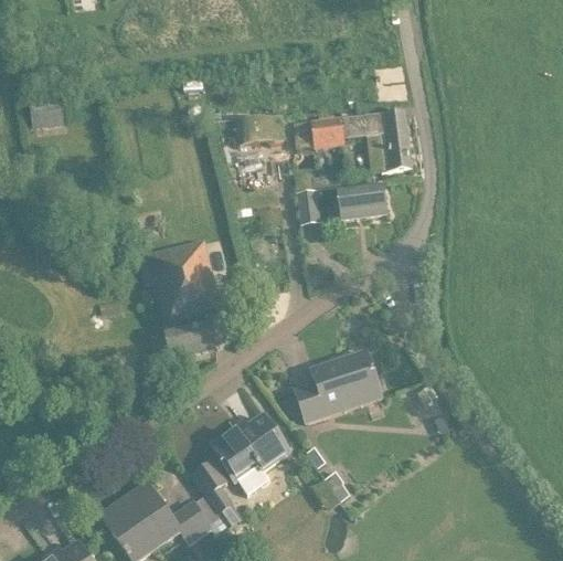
[(32,128),(64,125),(61,98),(29,102),(32,128)]
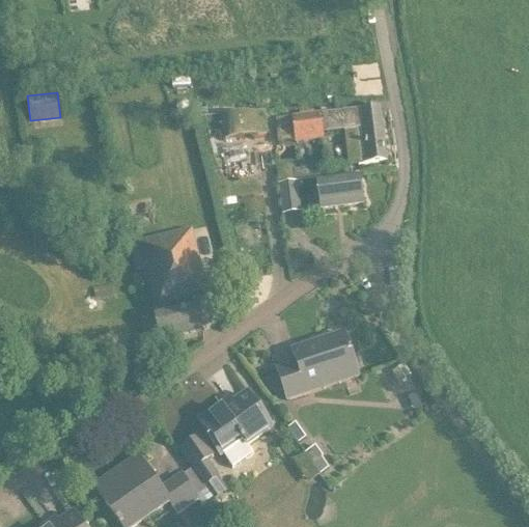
[(380,104),(291,115),(295,140),(324,136),(323,131),(354,127),(358,163),(386,159),(380,104)]
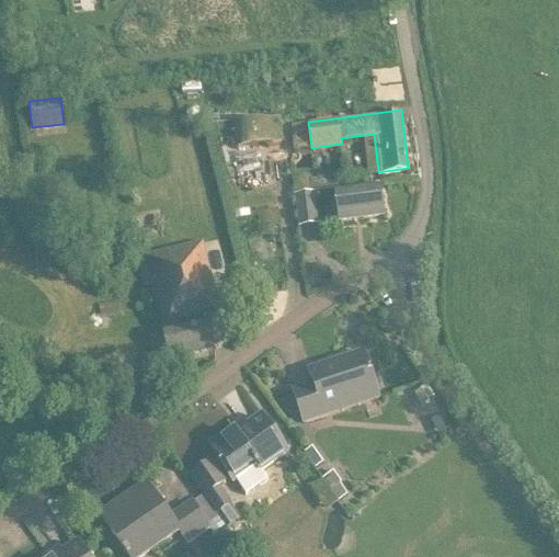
[(236,143),(247,141),(280,137),(277,113),(244,117),(234,118),(236,143)]
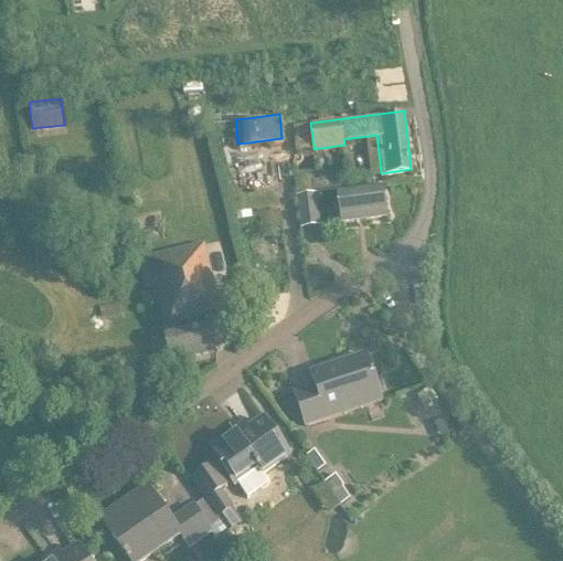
[(236,130),(235,122),(219,124),(220,133),(236,130)]
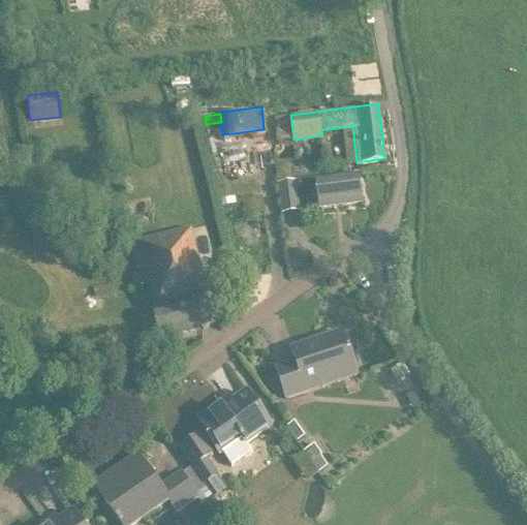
[(207,125),(197,126),(200,140),(209,139),(207,125)]
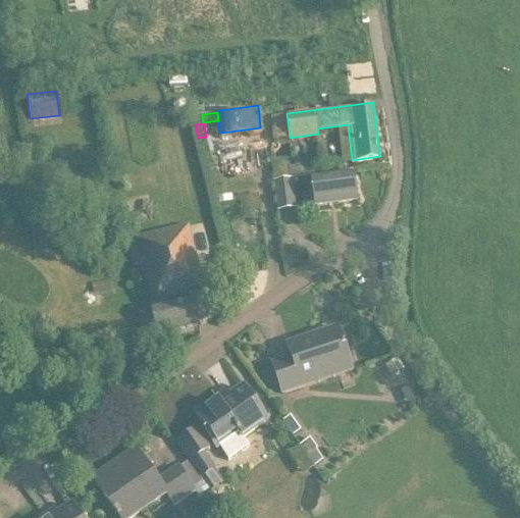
[(290,166),(289,161),(272,163),(274,178),(292,176),(312,173),(312,172),(323,171),(322,162),(290,166)]
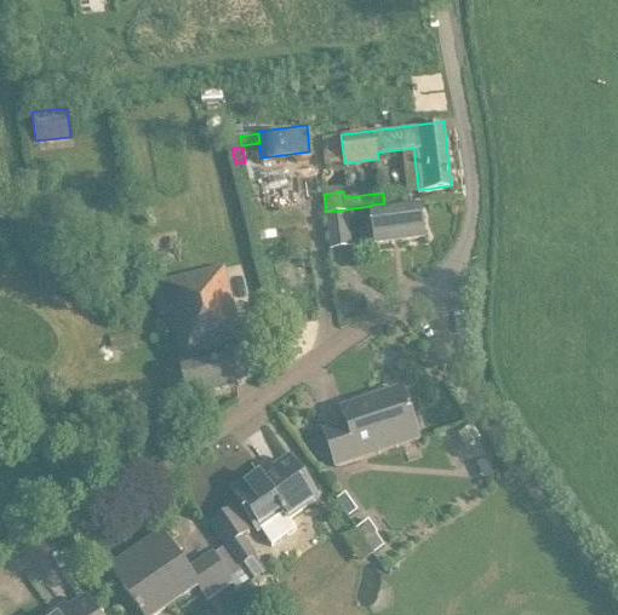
[(423,205),(370,210),(373,240),(427,235),(423,205)]
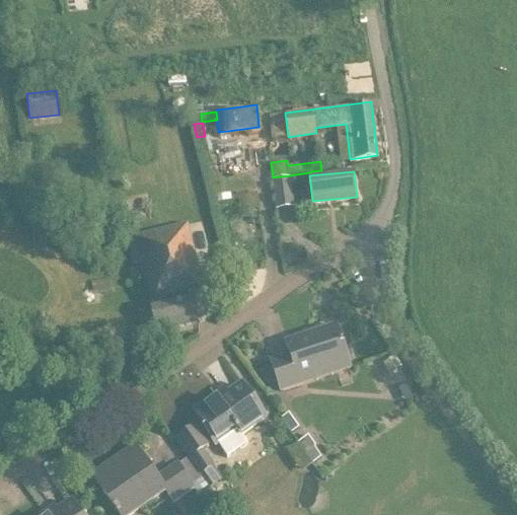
[(292,190),(290,175),(273,178),(277,206),(289,205),(287,191),(292,190)]
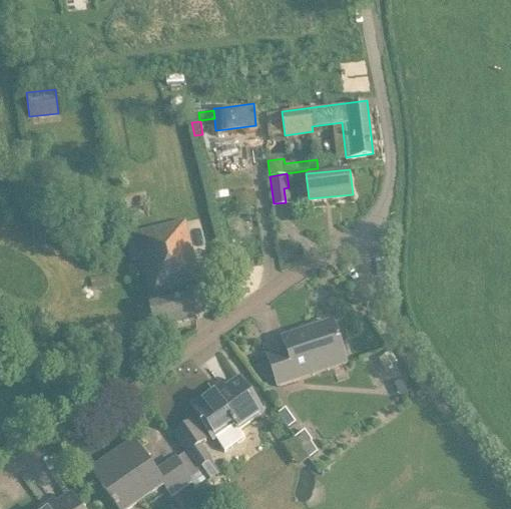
[(133,232),(133,235),(126,236),(130,260),(138,258),(155,326),(193,317),(187,290),(185,284),(200,280),(185,220),(133,232)]
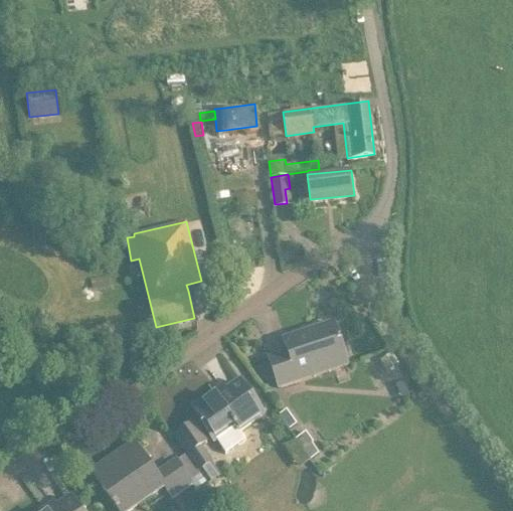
[(287,348),(268,355),(278,386),(347,363),(333,321),(283,337),(287,348)]
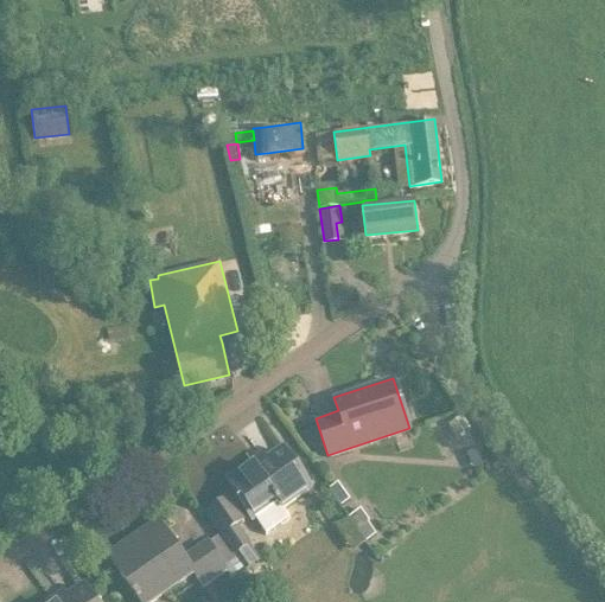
[(488,459),(479,443),(472,447),(479,462),(488,459)]
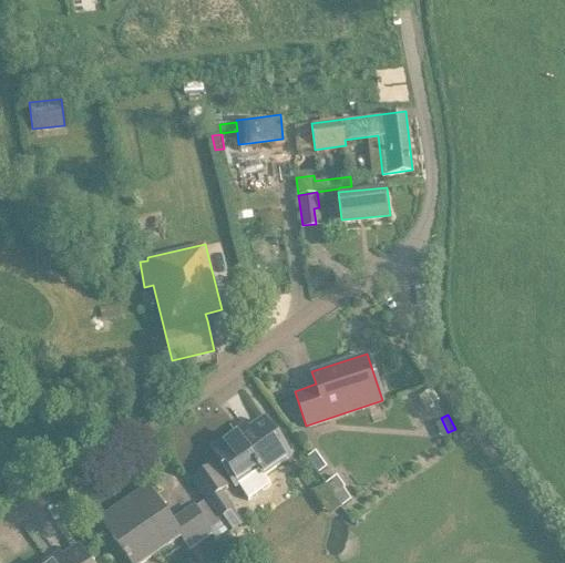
[(238,437),(235,431),(213,447),(225,464),(223,467),(235,484),(237,483),(248,498),(270,482),(264,473),(289,456),(264,419),(238,437)]
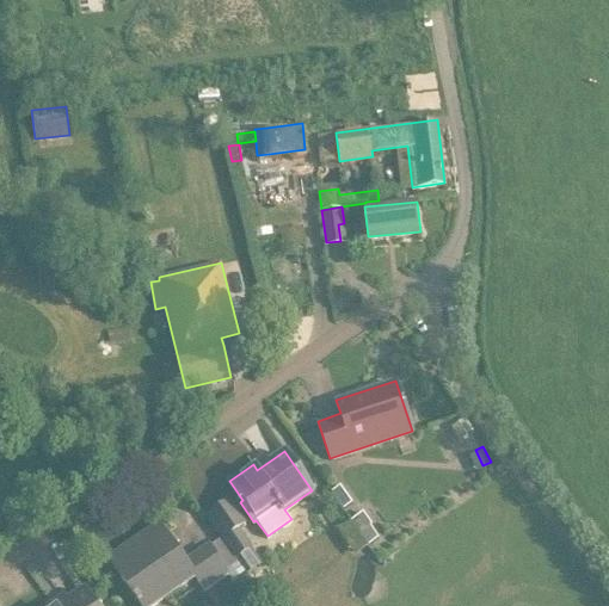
[(245,521),(229,498),(207,513),(222,536),(237,556),(235,556),(244,568),(246,573),(262,562),(238,527),(245,521)]
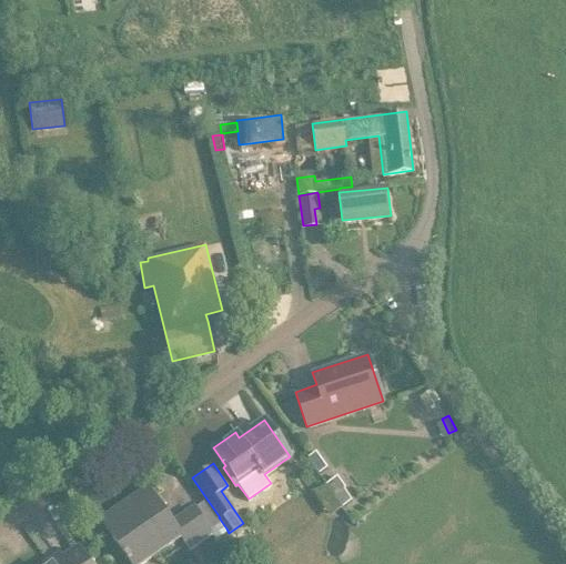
[(326,482),(342,505),(352,499),(344,487),(345,486),(337,474),(326,482)]
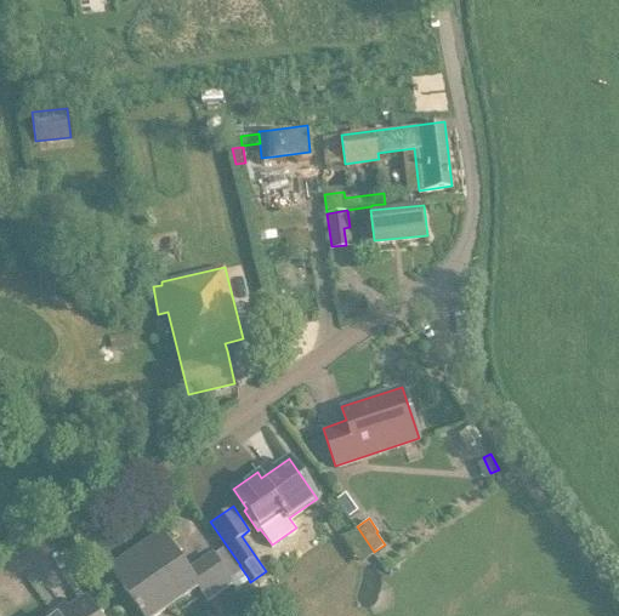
[(187,568),(163,531),(111,566),(145,615),(154,615),(198,587),(208,600),(233,583),(236,586),(248,577),(239,565),(240,565),(226,545),(214,552),(213,552),(187,568)]
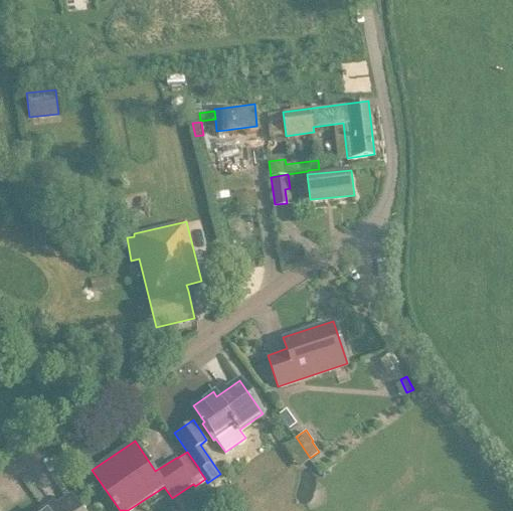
[(80,510),(71,497),(50,510),(46,510),(44,508),(39,510),(80,510)]
